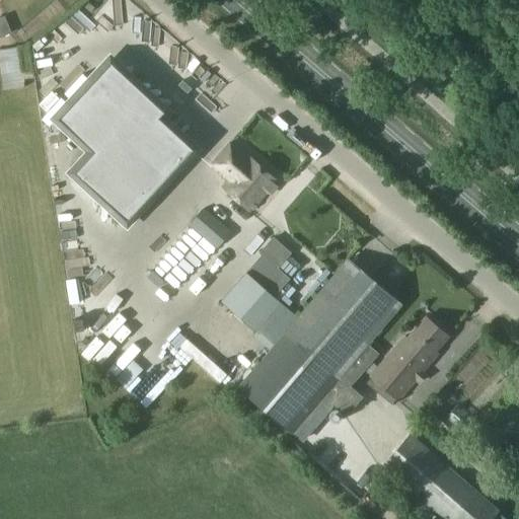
[(4,17),(0,19),(0,39),(11,34),(4,17)]
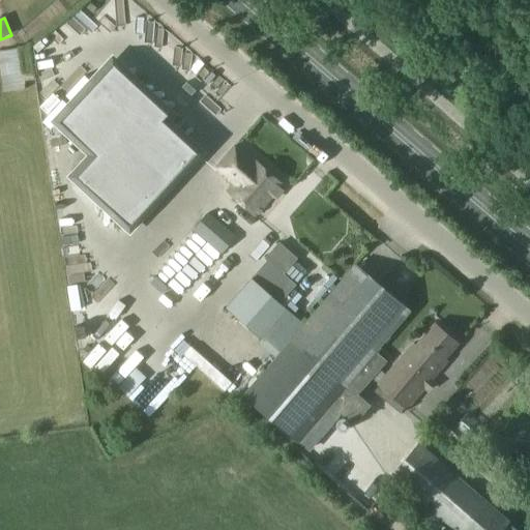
[(88,155),(68,177),(129,233),(204,152),(169,120),(174,115),(112,57),(49,119),(88,155)]
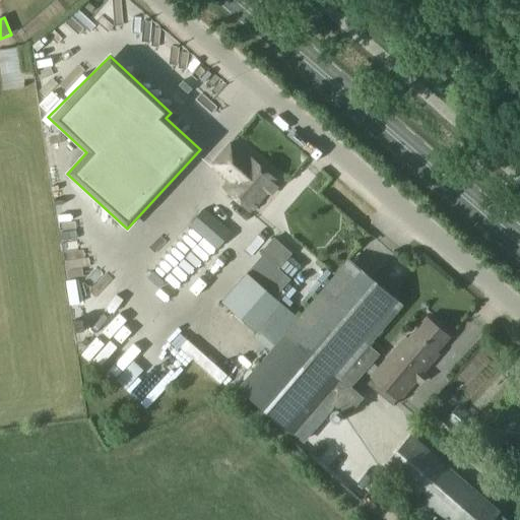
[(274,186),(276,183),(231,143),(211,166),(219,173),(215,177),(220,181),(224,178),(231,183),(224,190),(251,212),(268,192),(271,194),(276,188),(274,186)]
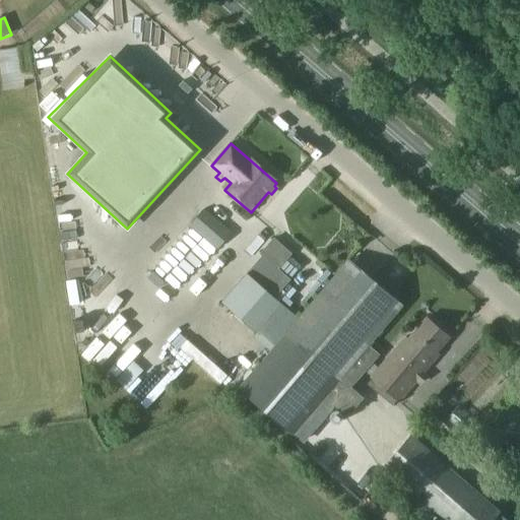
[(189,226),(216,250),(232,233),(204,209),(189,226)]
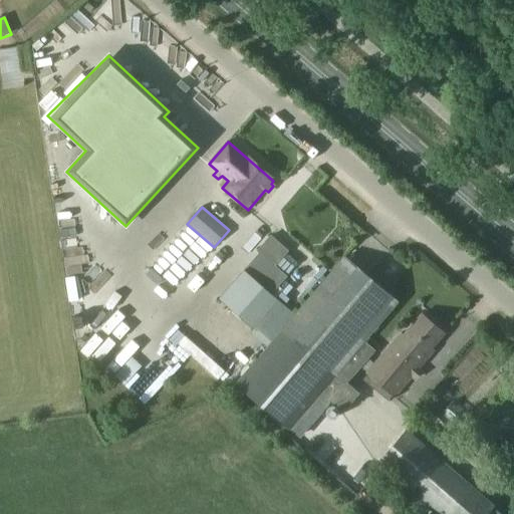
[(286,277),(275,266),(288,251),(270,236),(257,251),(259,253),(243,272),(271,295),(286,277)]
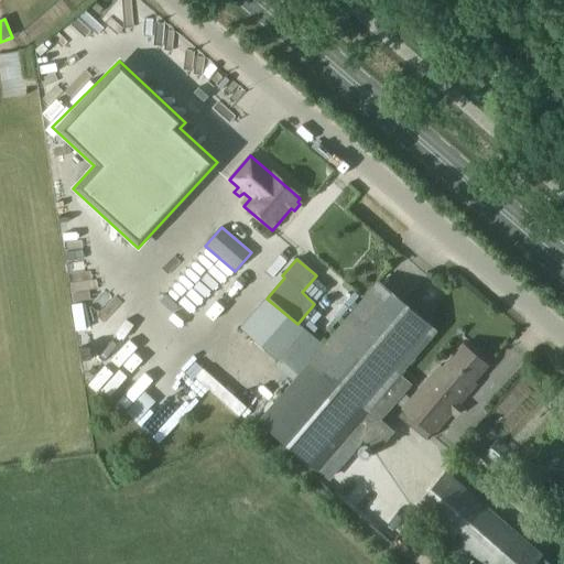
[(371,426),(410,383),(400,373),(436,331),(377,280),(308,361),(326,377),(322,381),(350,423),(365,414),(371,426)]
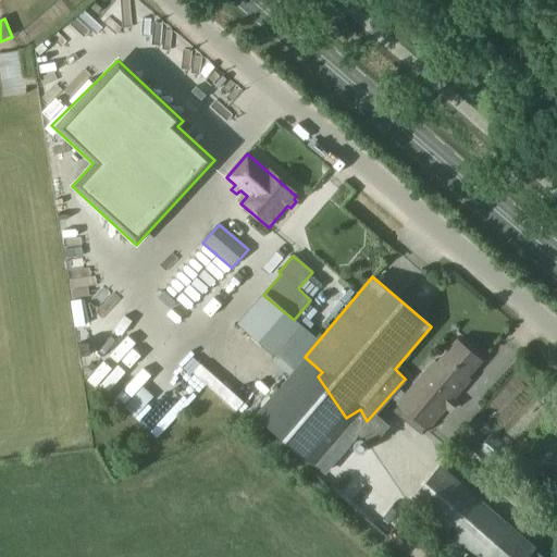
[(263,295),(263,294),(236,325),(277,361),(292,345),(306,330),(294,320),(263,295)]
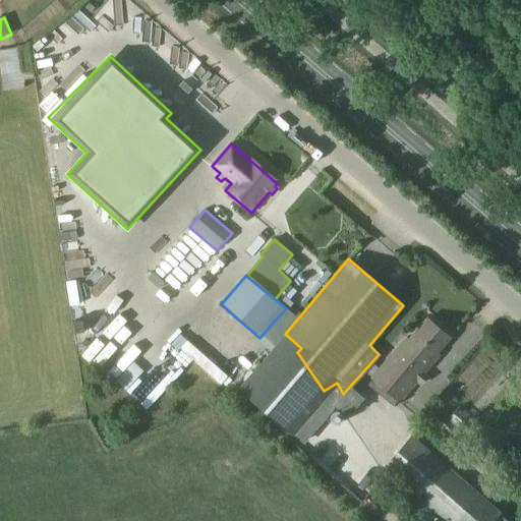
[(451,338),(427,319),(409,340),(407,338),(373,379),(375,381),(371,386),(396,406),(400,401),(402,402),(436,361),(433,359),(451,338)]
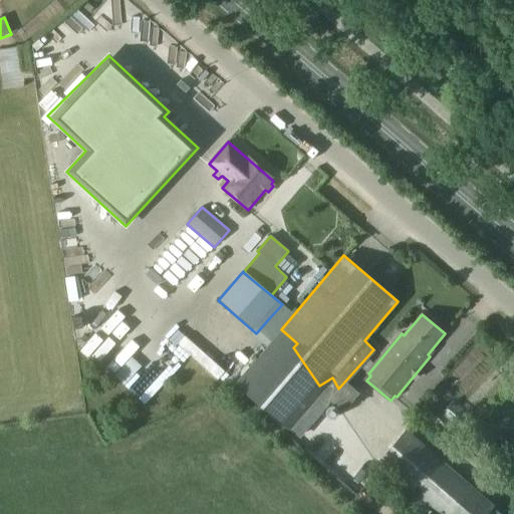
[(174,316),(166,327),(178,337),(187,326),(174,316)]
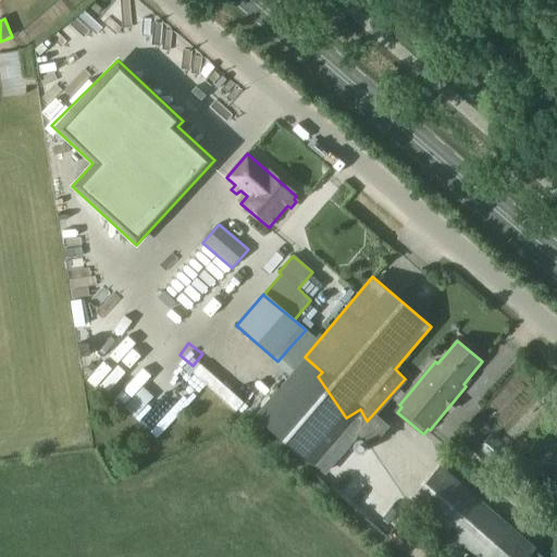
[(219,478),(233,502),(331,444),(317,421),(219,478)]
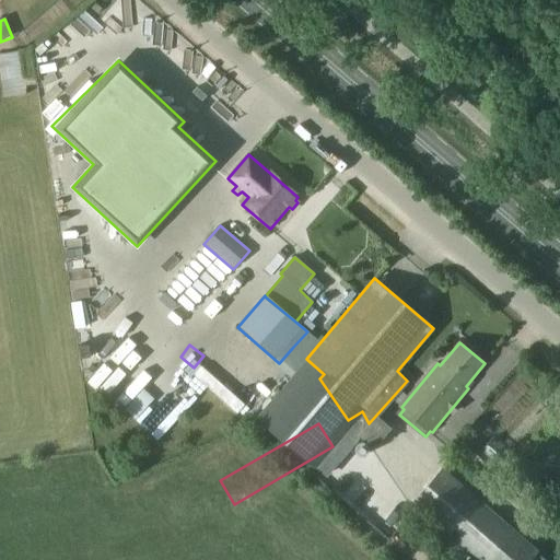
[(527,559),(536,550),(440,468),(409,503),(450,538),(440,549),(452,559),(527,559)]
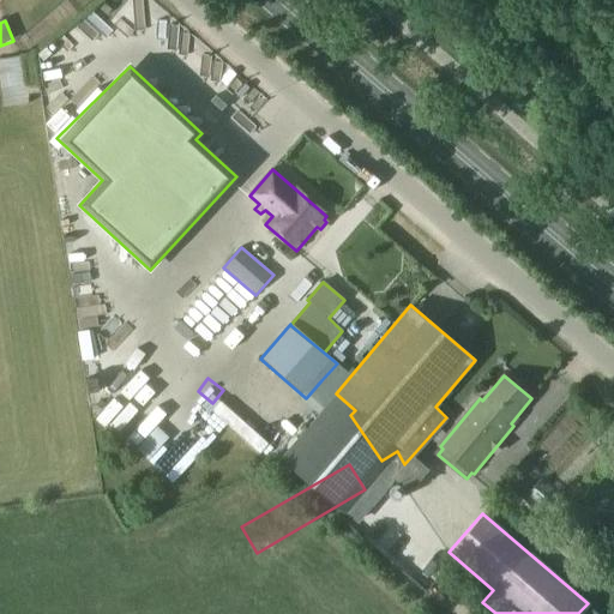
[(402,551),(417,558),(425,543),(408,536),(402,551)]
